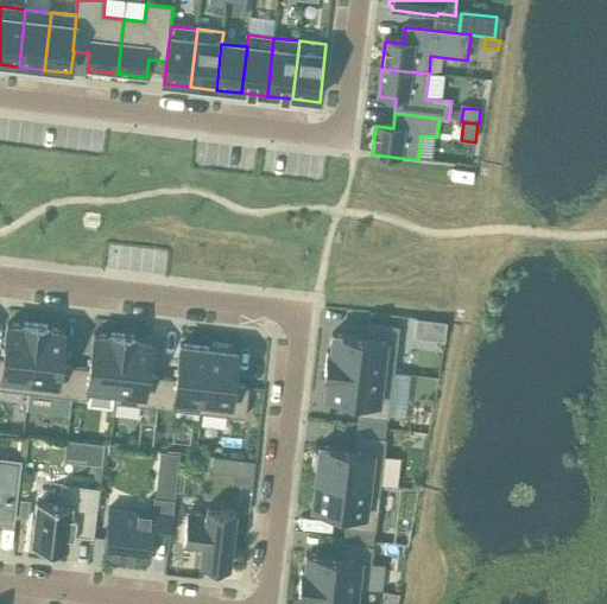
[(422,319),(421,338),(451,341),(453,322),(422,319)]
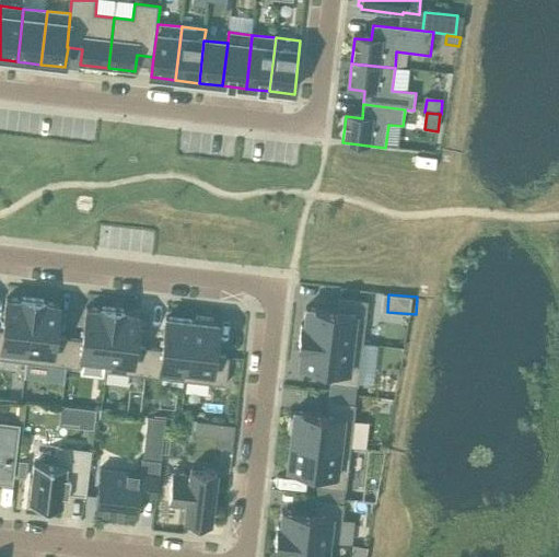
[(302,326),(301,338),(363,345),(368,306),(368,302),(358,301),(340,299),(338,313),(306,310),(304,326),(302,326)]
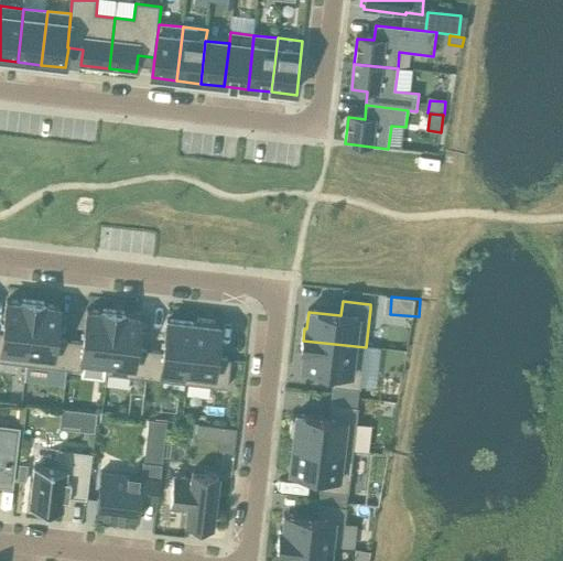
[(0,334),(0,363),(26,366),(34,303),(22,302),(22,304),(8,303),(3,335),(0,334)]
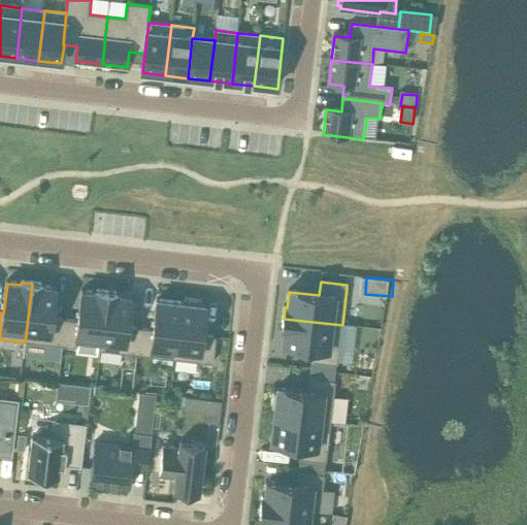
[(32,284),(25,342),(63,347),(66,321),(53,319),(57,289),(42,288),(42,285),(32,284)]
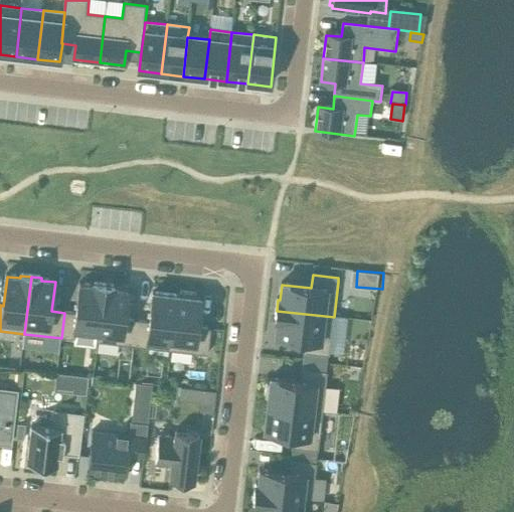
[(64,313),(61,338),(74,340),(76,331),(92,332),(98,333),(99,333),(105,285),(94,284),(94,287),(79,285),(76,314),(64,313)]
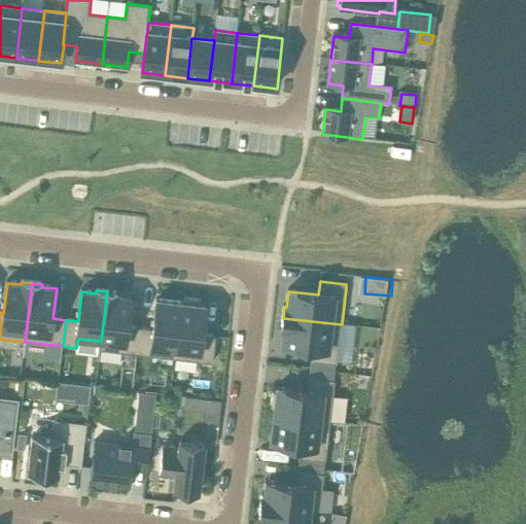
[(101,341),(100,351),(137,355),(140,328),(128,327),(131,298),(117,295),(117,293),(107,291),(101,341)]
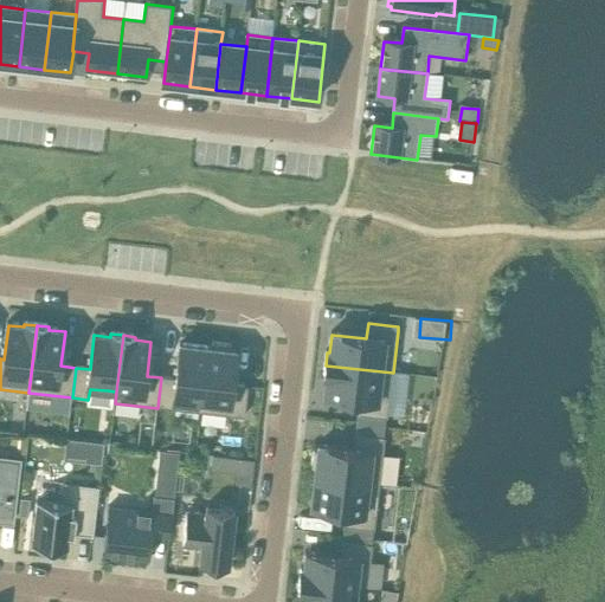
[(161,377),(158,408),(195,413),(201,413),(208,348),(180,345),(177,380),(161,377)]
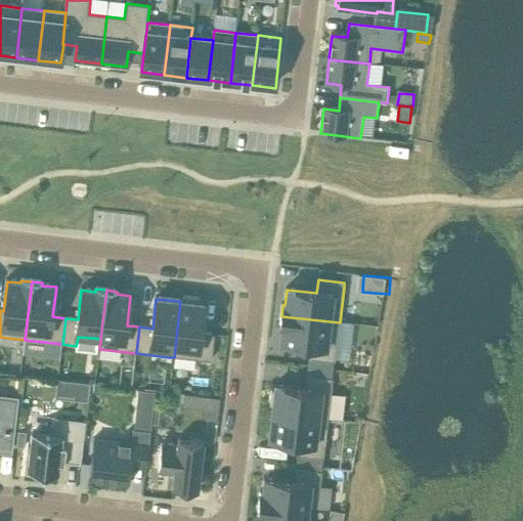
[(180,301),(174,357),(212,362),(213,350),(215,336),(202,334),(205,304),(200,304),(200,300),(184,299),(184,302),(180,301)]
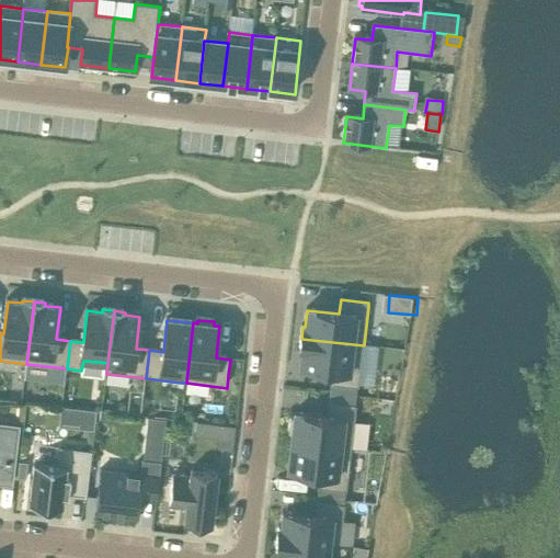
[(300,346),(299,350),(303,350),(300,367),(332,371),(330,385),(340,386),(358,388),(364,345),(301,339),(300,346)]
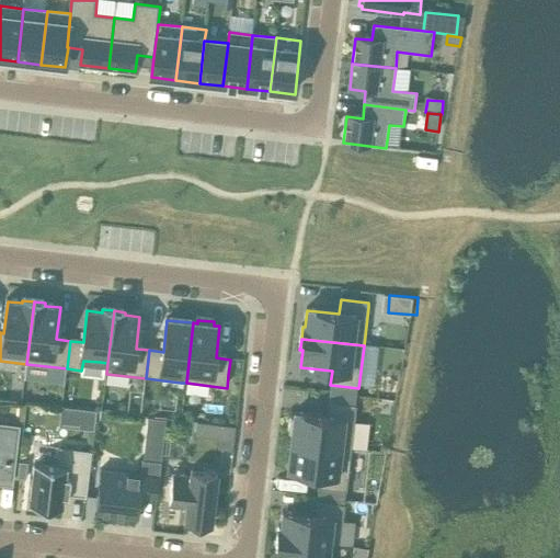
[(290,420),(289,435),(293,436),(292,442),(352,450),(356,407),(345,406),(333,405),(328,403),(327,418),(295,413),(294,420),(290,420)]
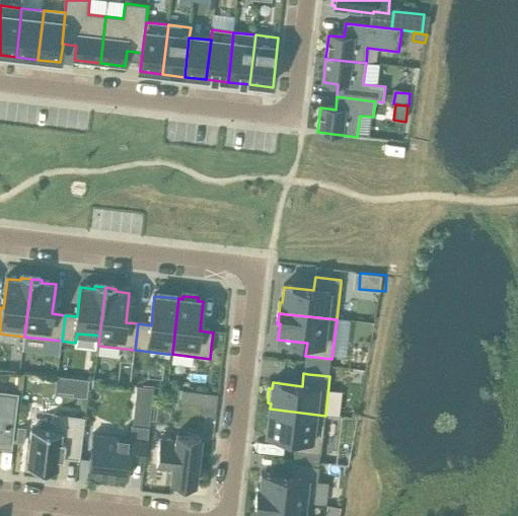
[(57,377),(55,396),(87,399),(89,381),(57,377)]
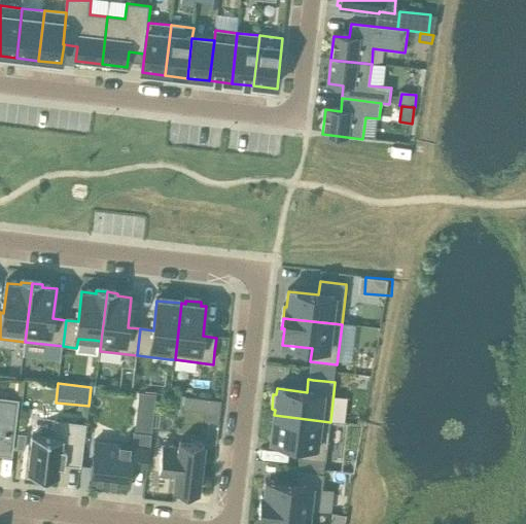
[(0,448),(8,450),(12,450),(18,406),(18,403),(0,399),(0,448)]
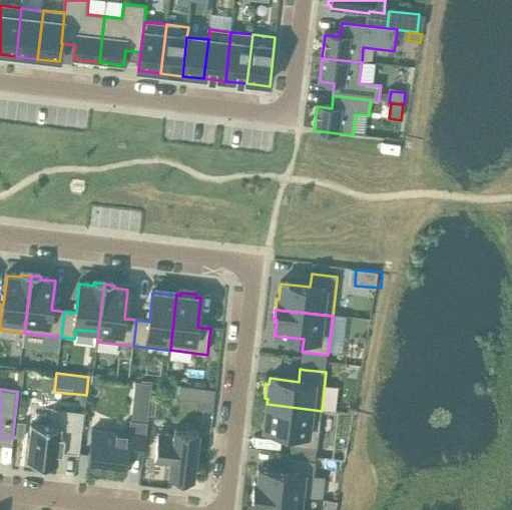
[(199,412),(213,413),(216,392),(202,390),(200,402),(199,412)]
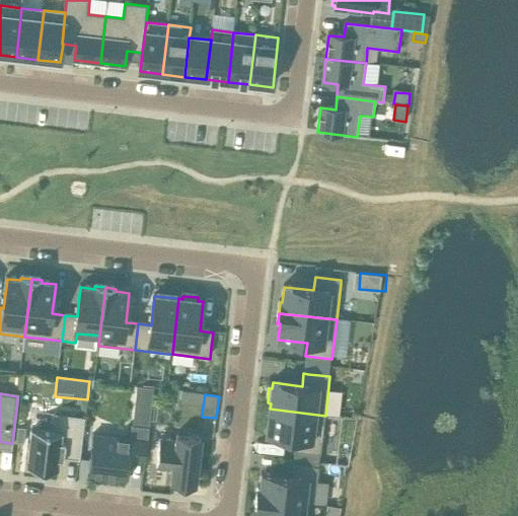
[(270,409),(267,435),(296,439),(295,451),(302,452),(317,454),(320,455),(322,439),(325,416),(270,409)]
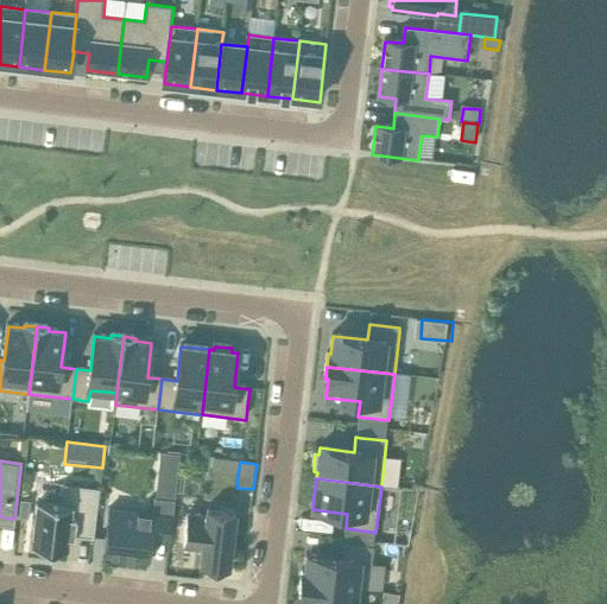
[(31,546),(69,551),(69,550),(68,550),(69,539),(75,540),(75,538),(94,540),(100,490),(65,485),(63,504),(37,502),(36,503),(37,503),(32,545),(31,545),(31,546)]
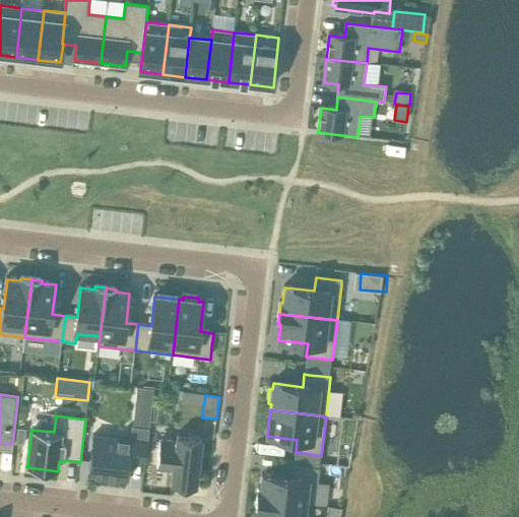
[(93,440),(89,474),(128,479),(130,459),(146,461),(149,429),(132,427),(130,445),(93,440)]
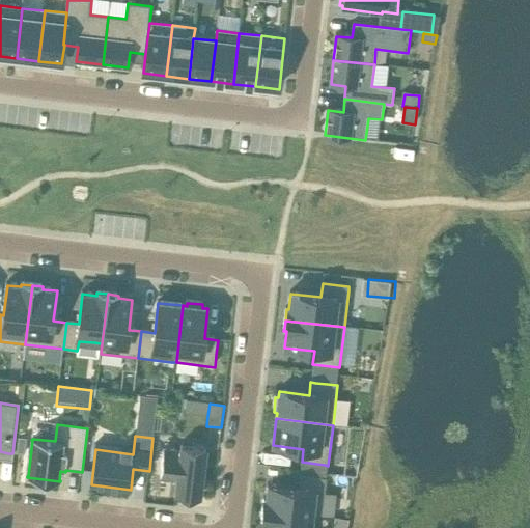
[(175,494),(200,497),(206,447),(182,444),(180,451),(164,449),(161,478),(177,480),(175,494)]
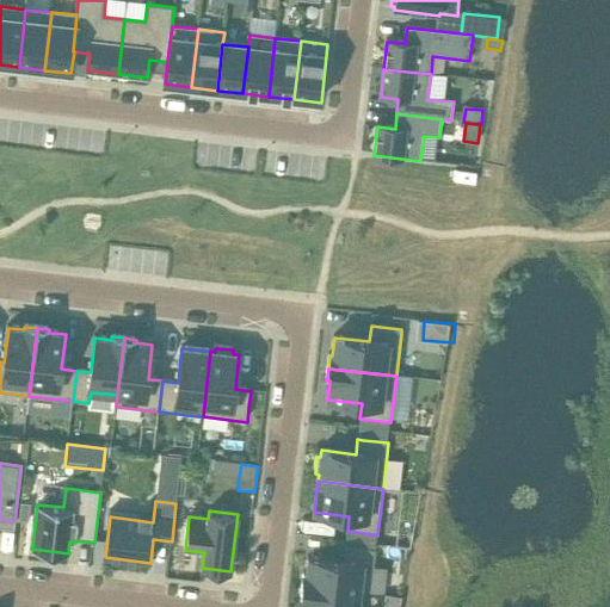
[(305,574),(302,587),(359,593),(362,567),(374,568),(376,551),(353,547),(345,546),(343,562),(309,558),(307,574),(305,574)]
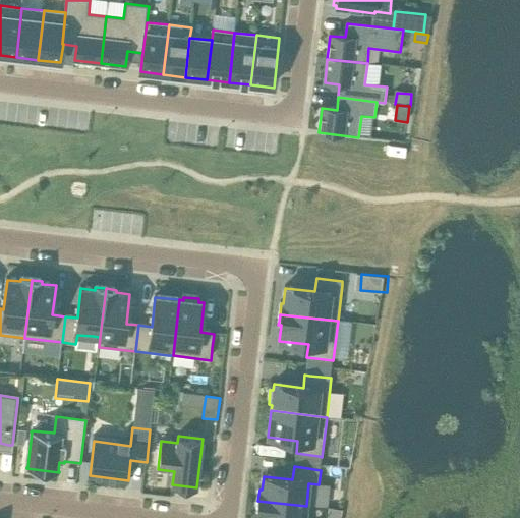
[(256,511),(258,512),(257,517),(304,517),(306,506),(257,501),(256,511)]
